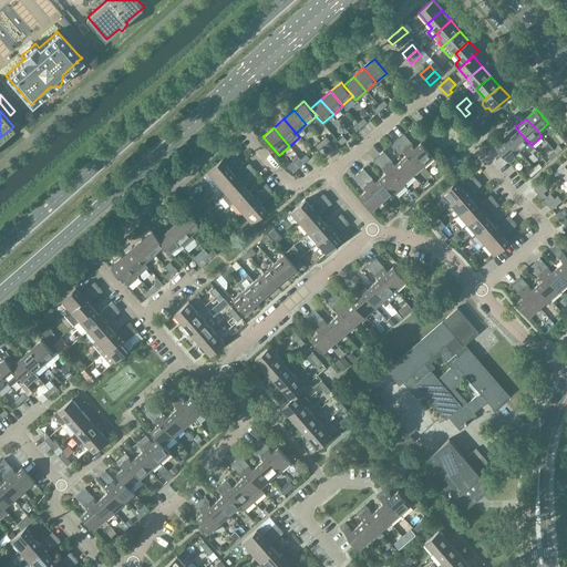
[(515,127),(505,136),(518,151),(523,145),(529,152),(534,147),(532,145),(528,142),(515,127)]
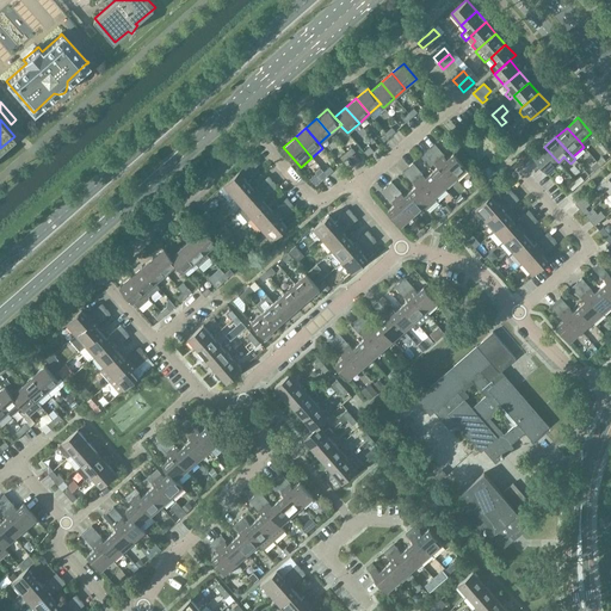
[(434,144),(430,149),(456,178),(467,168),(454,153),(446,159),(444,156),(445,155),(434,144)]
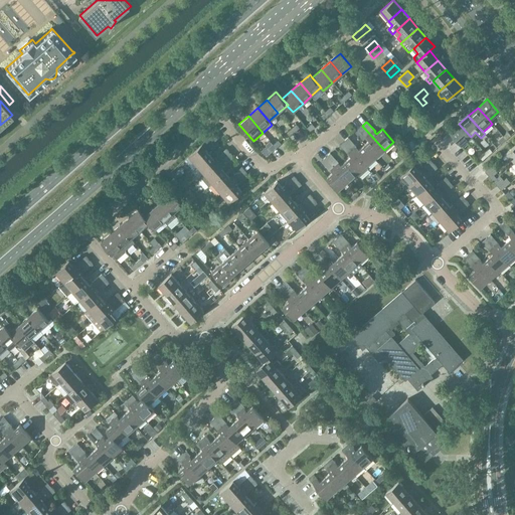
[(459,124),(450,132),(461,145),(464,143),(466,141),(470,146),(475,142),(471,137),(459,124)]
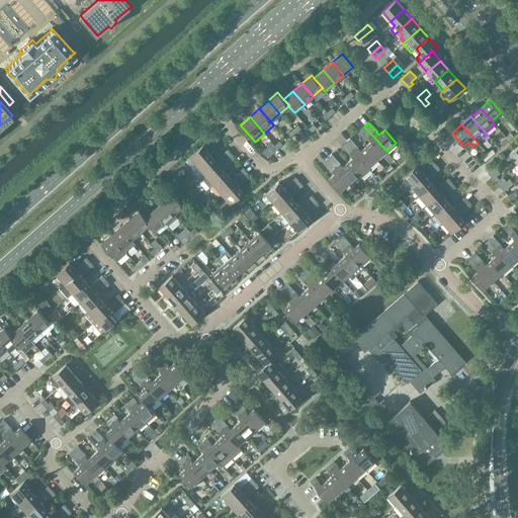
[(371,142),(365,146),(376,159),(386,151),(364,126),(360,130),(368,140),(368,139),(371,142)]
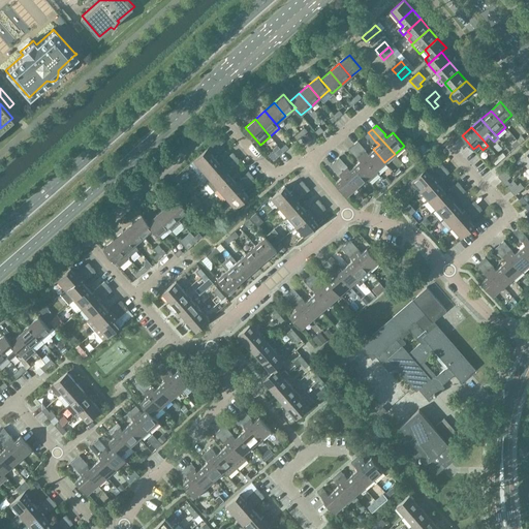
[(194,160),(203,169),(215,158),(211,153),(213,151),(214,151),(223,143),(219,137),(209,146),(210,147),(194,160)]
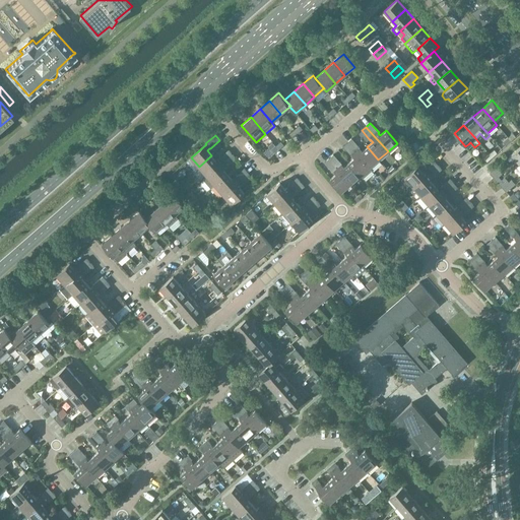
[(351,139),(347,142),(369,168),(378,159),(367,146),(362,151),(360,148),(351,139)]
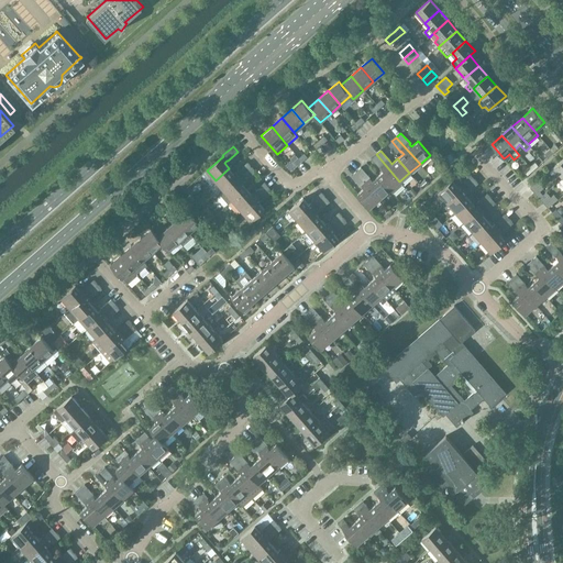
[(377,176),(389,190),(393,194),(403,185),(399,181),(376,154),(371,158),(381,169),(381,168),(384,172),(377,176)]
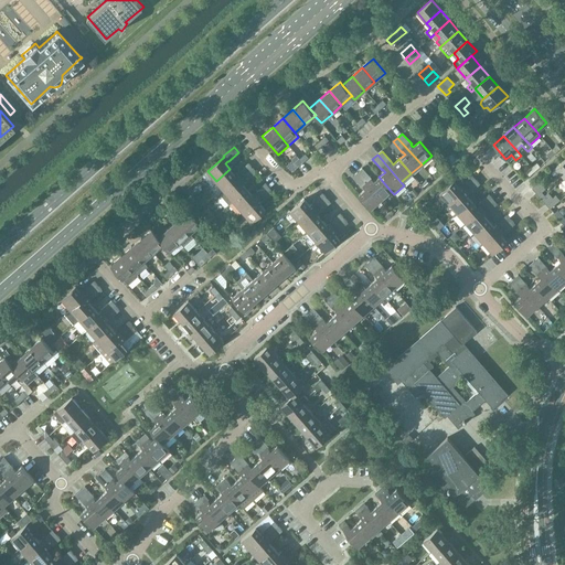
[(447,159),(452,164),(457,161),(451,155),(447,159)]
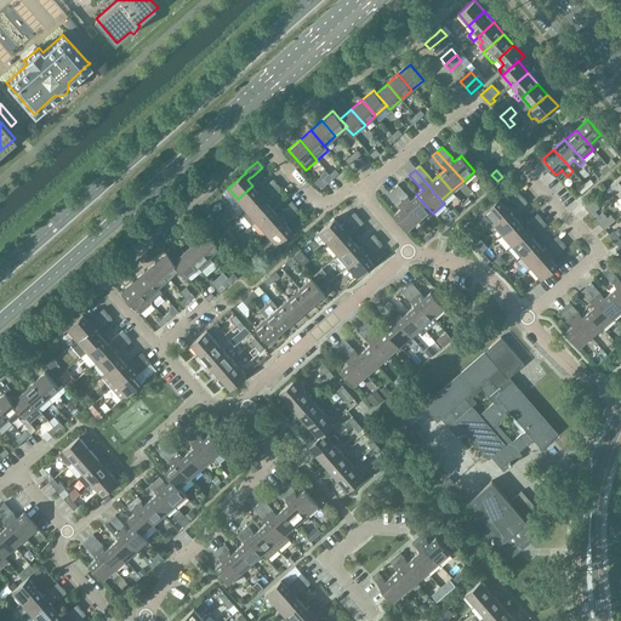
[(238,199),(248,211),(277,184),(272,178),(261,189),(262,189),(258,193),(252,186),(238,199)]
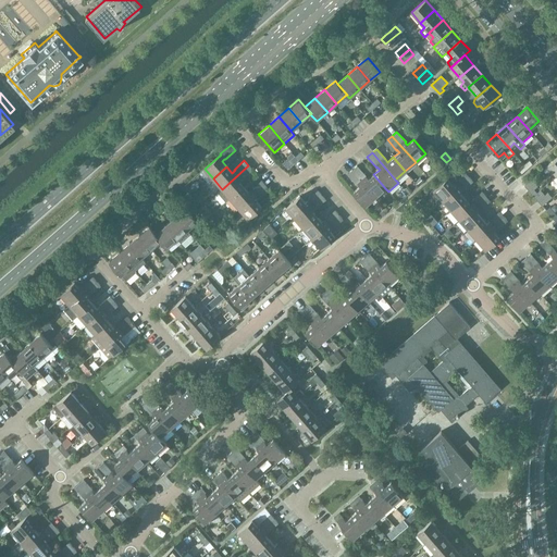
[(222,189),(218,193),(226,202),(231,198),(244,186),(239,181),(242,178),(243,178),(252,170),(248,165),(222,189)]
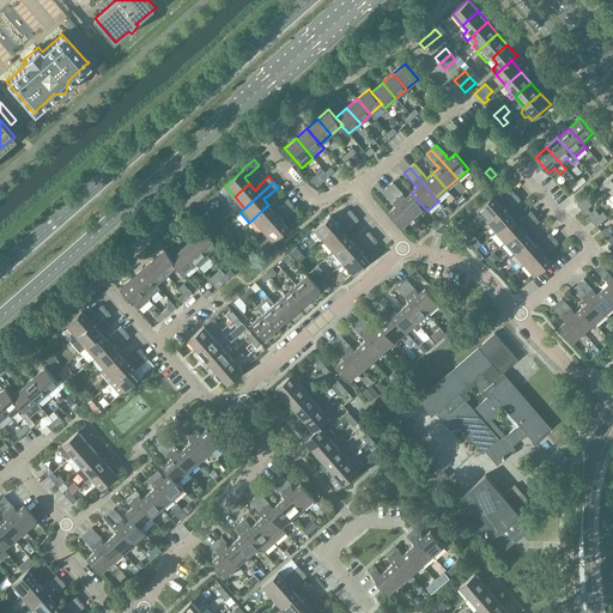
[(393,182),(388,187),(413,217),(424,207),(411,192),(405,198),(402,194),(393,182)]
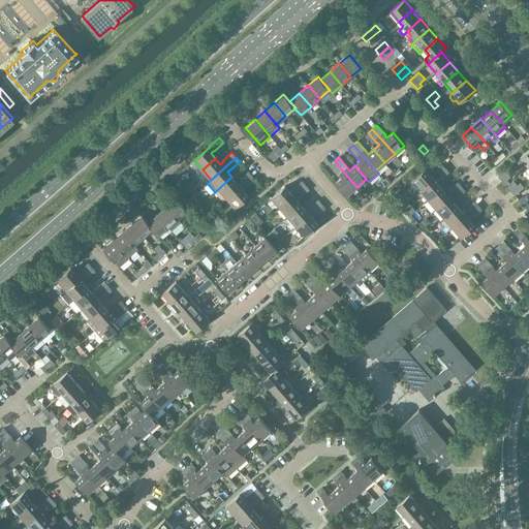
[(356,187),(335,161),(330,165),(339,175),(342,177),(336,182),(347,195),(356,187)]
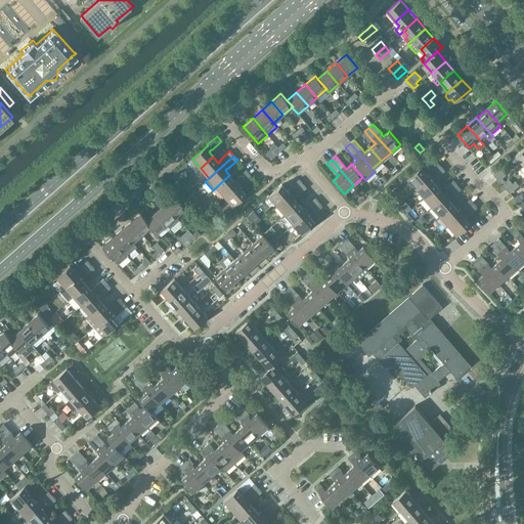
[(413,191),(417,188),(441,167),(437,162),(428,170),(428,171),(426,173),(421,168),(404,181),(413,191)]
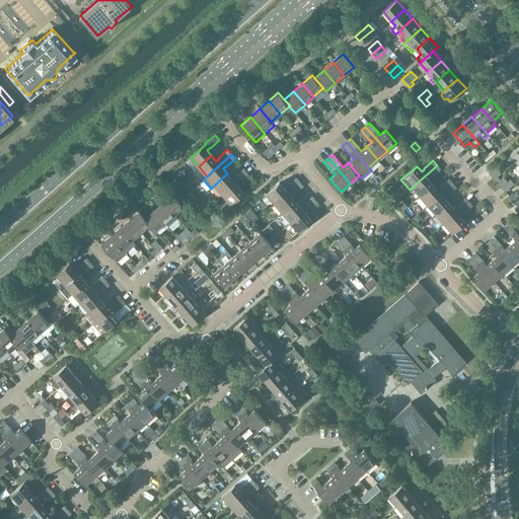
[(498,164),(489,173),(497,182),(501,179),(496,174),(502,169),(498,164)]
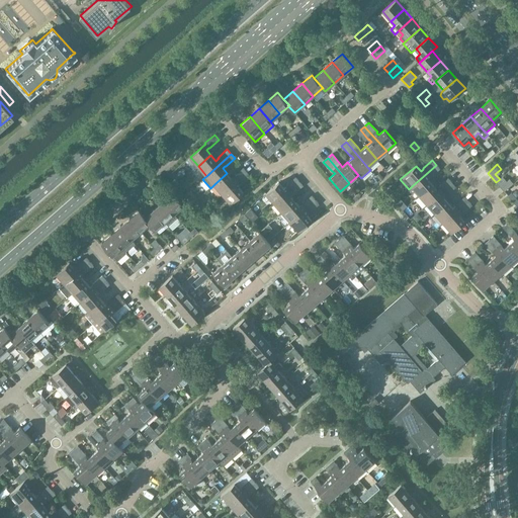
[(412,186),(419,195),(432,184),(428,179),(430,176),(431,177),(440,169),(436,165),(412,186)]
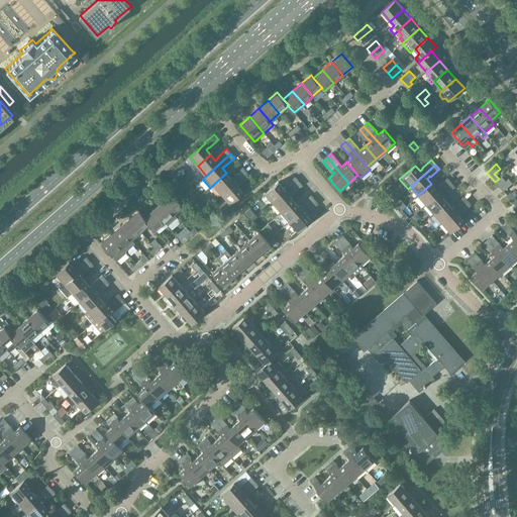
[(214,184),(221,193),(246,172),(242,167),(233,176),(231,179),(226,173),(214,184)]
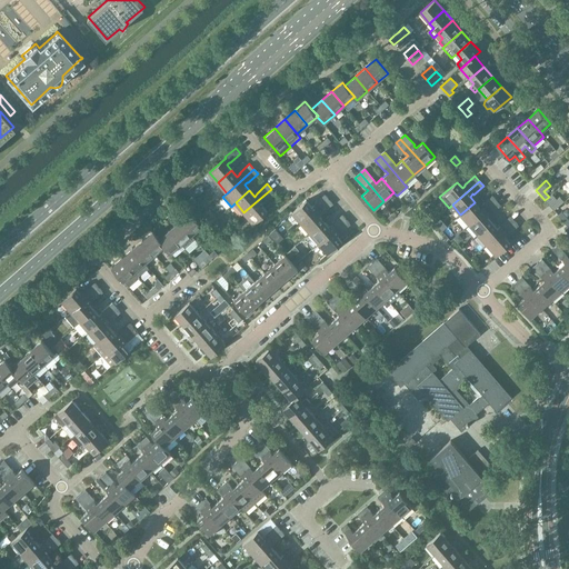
[(271,189),(243,212),(253,223),(267,211),(261,205),(265,202),(266,202),(276,193),(271,189)]
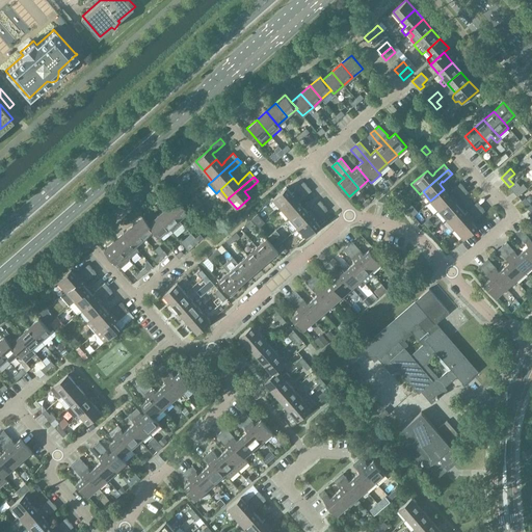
[(273,198),(282,209),(308,186),(303,182),(294,190),(294,191),(291,193),(286,187),(273,198)]
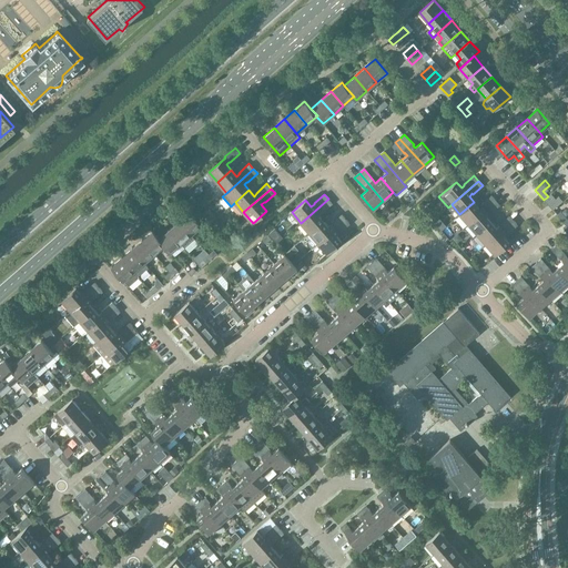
[(548,196),(544,200),(553,210),(563,201),(558,196),(556,199),(550,194),(548,196)]
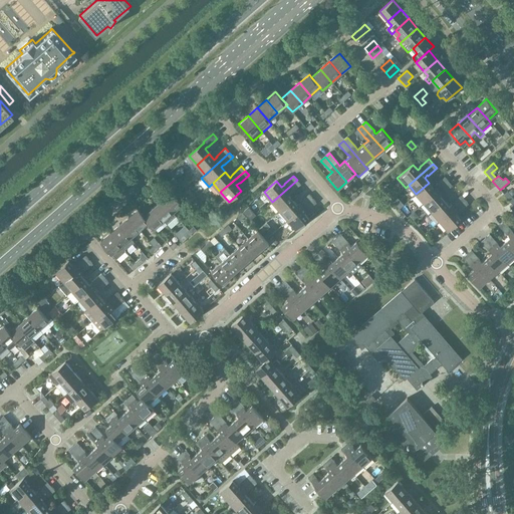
[(172,186),(177,182),(173,177),(168,182),(172,186)]
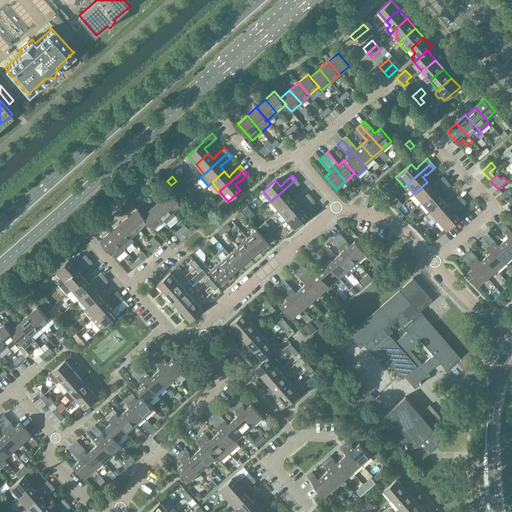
[(414,193),(423,202),(447,181),(443,176),(434,184),(434,185),(432,187),(427,182),(414,193)]
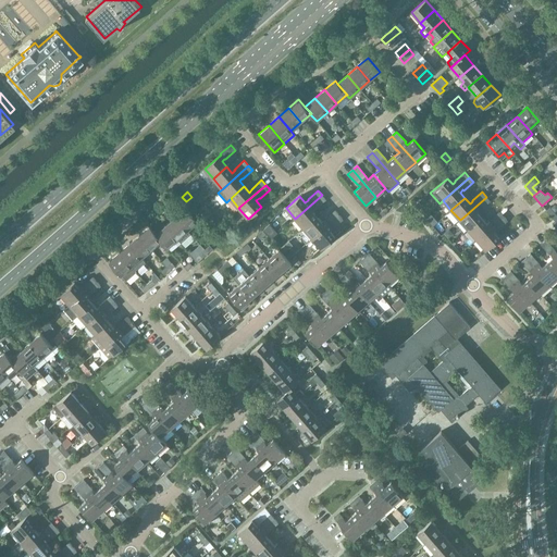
[(295,219),(304,229),(318,217),(312,211),(316,208),(316,209),(325,200),(322,195),(295,219)]
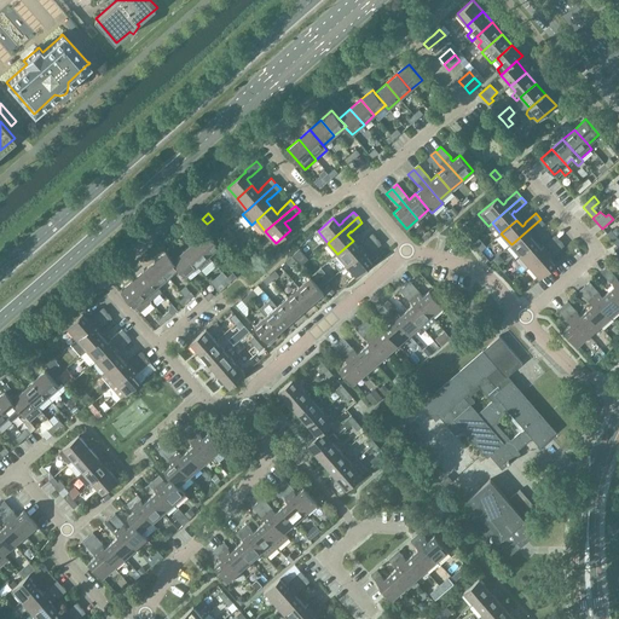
[(512,244),(520,255),(536,242),(530,236),(533,233),(545,224),(541,219),(512,244)]
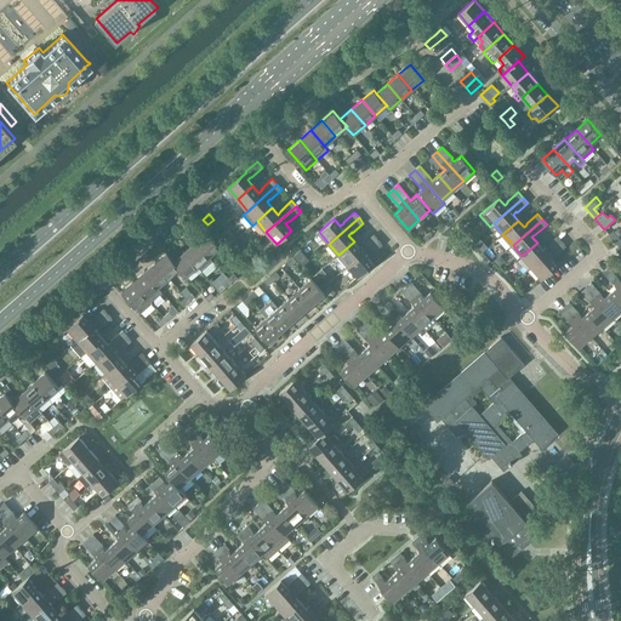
[(228,227),(222,232),(231,243),(237,238),(228,227)]
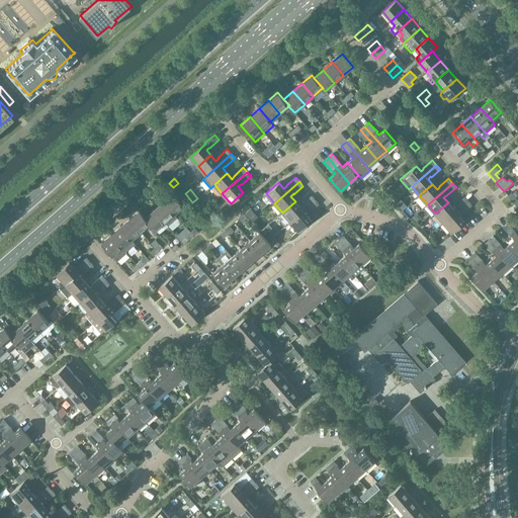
[(172,193),(163,201),(174,214),(184,205),(172,193)]
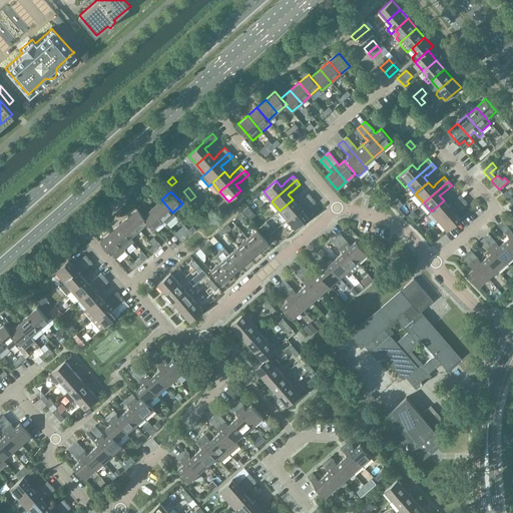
[(280,210),(288,219),(312,198),(309,193),(299,201),(300,202),(297,204),(293,199),(280,210)]
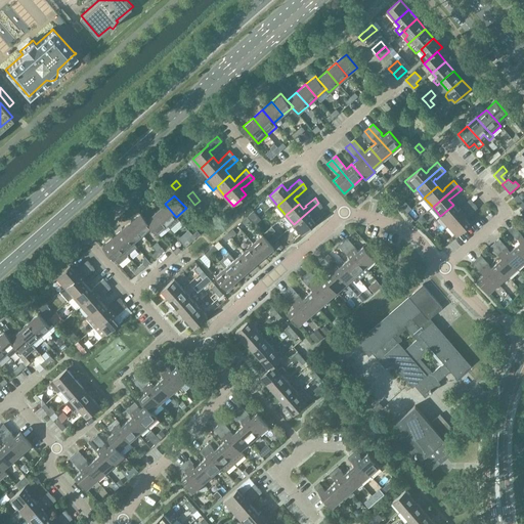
[(440,216),(448,225),(474,204),(470,199),(461,207),(461,208),(457,210),(453,205),(440,216)]
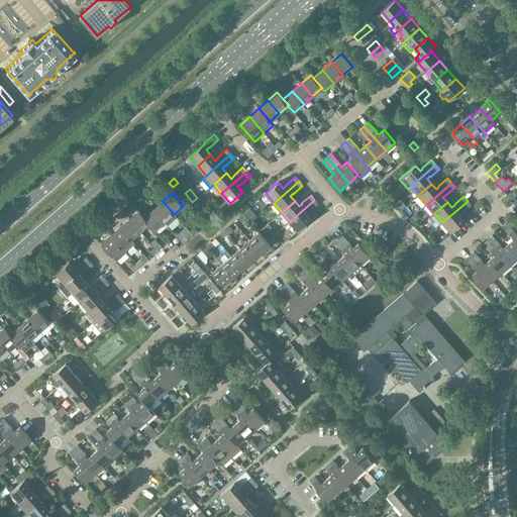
[(314,200),(290,221),(298,231),(311,219),(306,214),(308,211),(309,212),(318,204),(314,200)]
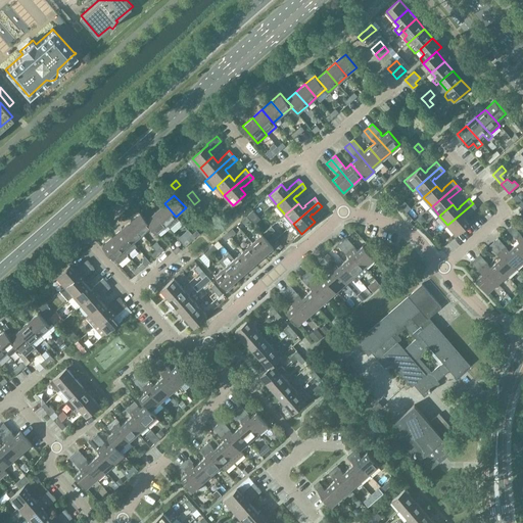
[(155,211),(167,225),(171,228),(180,220),(176,217),(164,203),(155,211)]
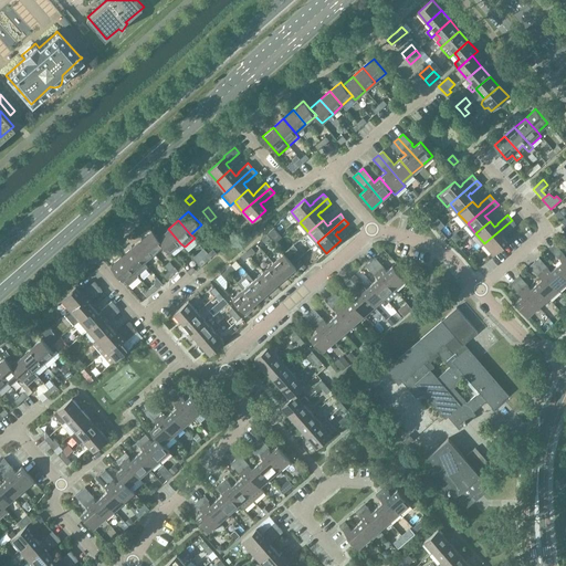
[(512,220),(484,243),(493,254),(507,242),(502,236),(505,233),(516,224),(512,220)]
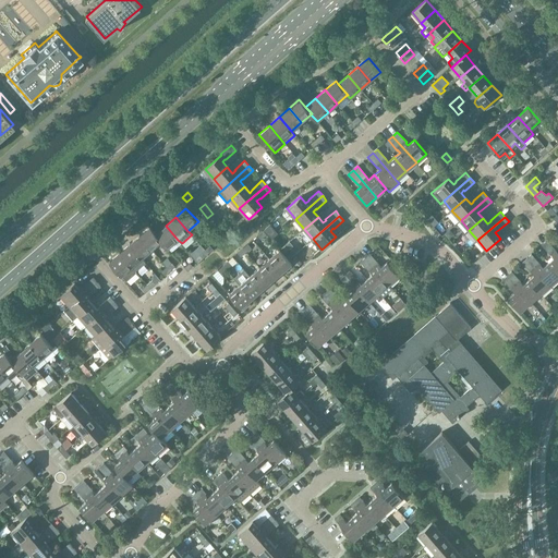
[(434,218),(429,221),(434,227),(438,222),(434,218)]
